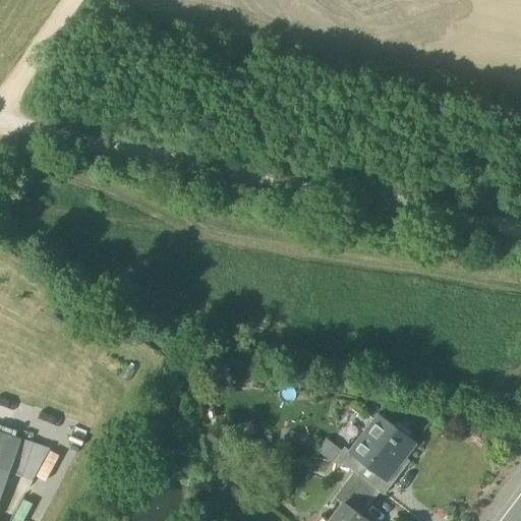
[(394,427),(378,414),(348,453),(387,482),(401,464),(405,467),(409,461),(406,458),(416,444),(407,438),(411,432),(398,422),(394,427)]
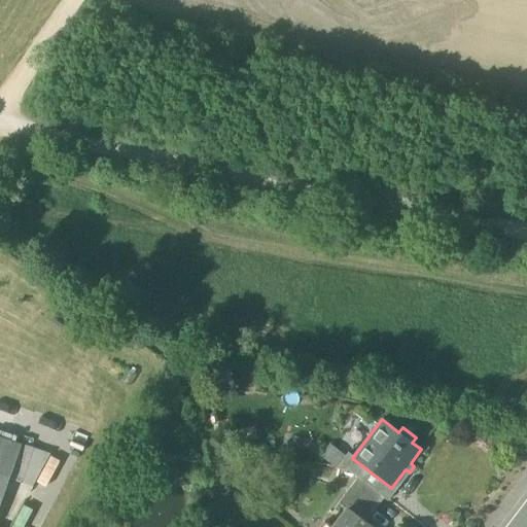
[(0,507),(10,480),(22,484),(34,451),(0,438),(0,507)]
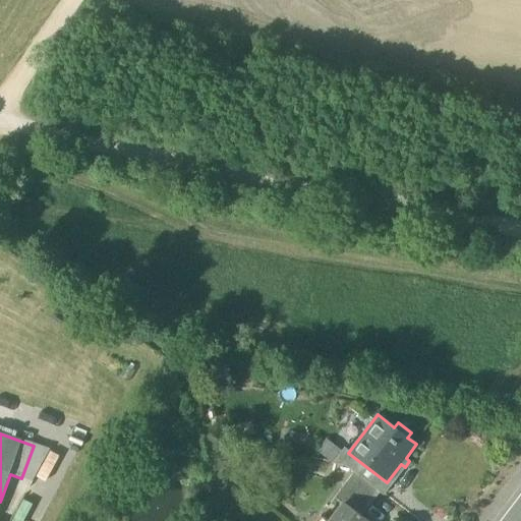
[(50,452),(34,446),(21,478),(33,481),(50,452)]
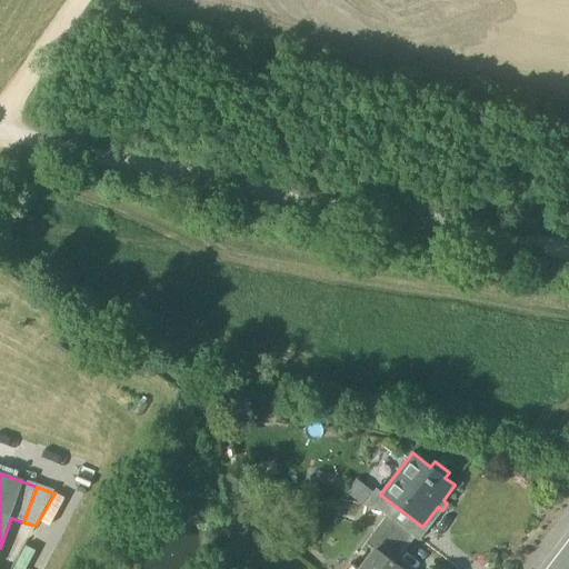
[(377,509),(392,520),(399,510),(380,495),(376,491),(365,506),(377,509)]
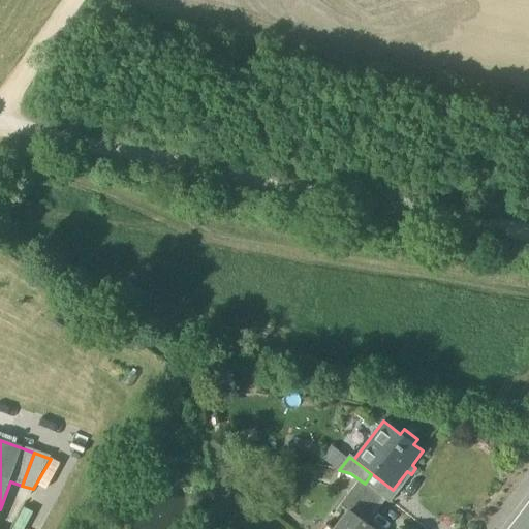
[(371,474),(365,484),(386,499),(394,490),(393,490),(371,474)]
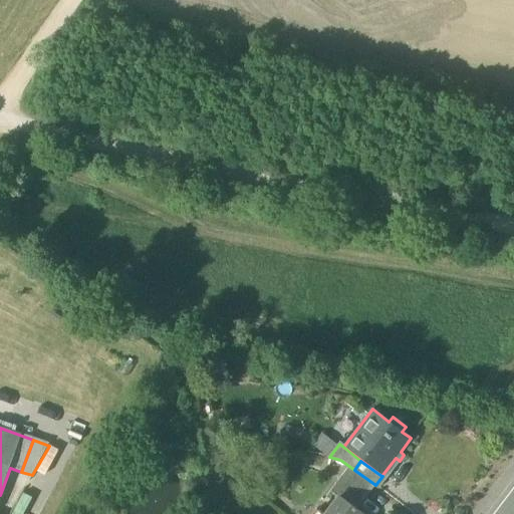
[(339,497),(350,505),(368,481),(354,470),(349,466),(331,491),(339,497)]
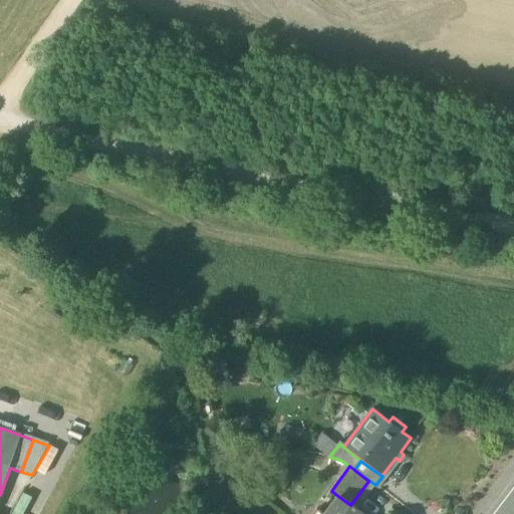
[(374,485),(368,481),(350,505),(356,510),(374,485)]
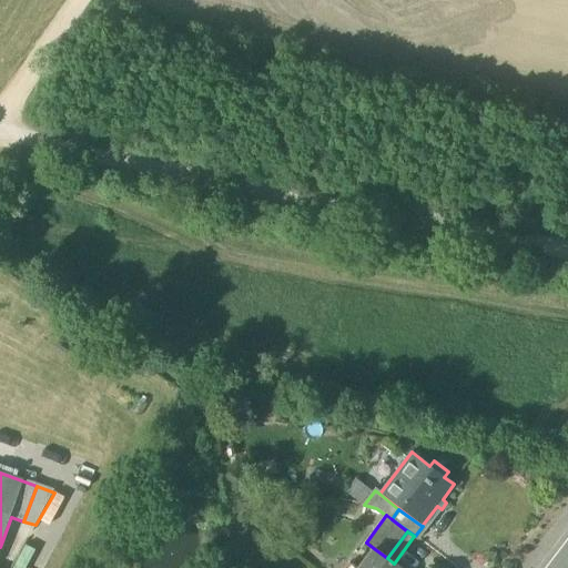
[(375,549),(359,567),(399,567),(387,558),(375,549)]
